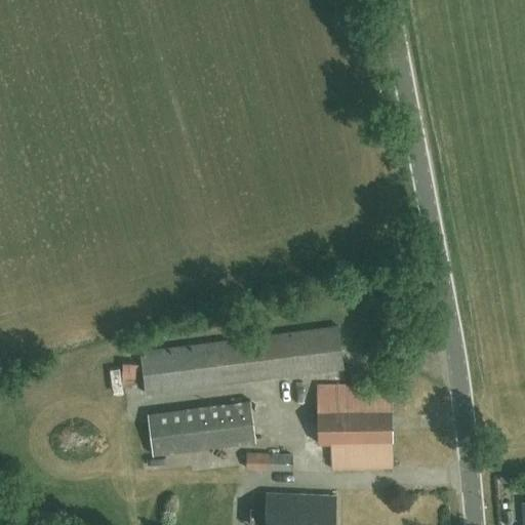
[(301,373),(303,373),(344,368),(337,326),(297,331),(297,330),(140,351),(146,394),(301,373)]
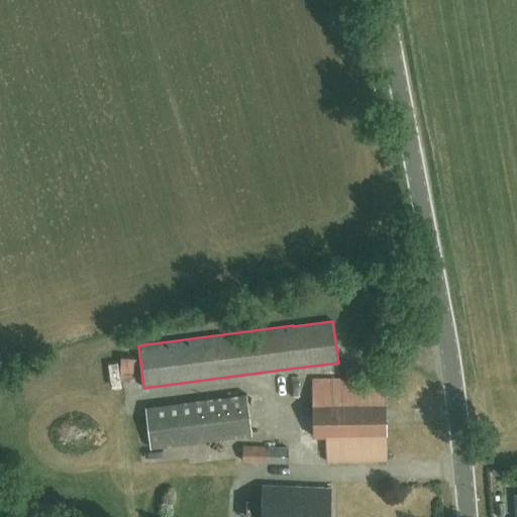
[(386,378),(311,379),(312,436),(325,436),(326,461),(388,460),(386,378)]
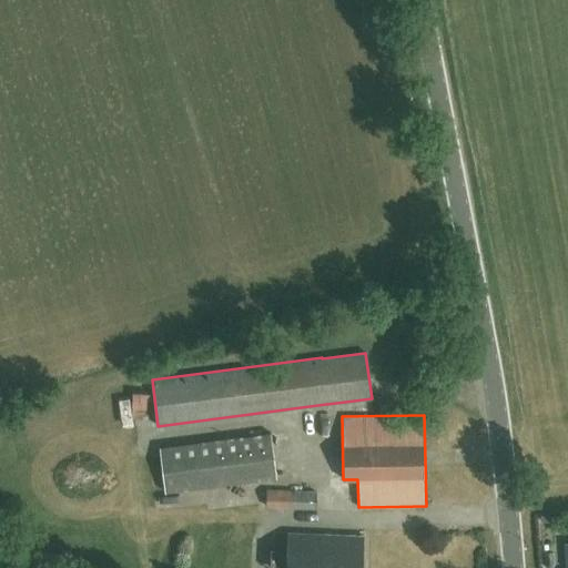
[(166,492),(277,477),(272,433),(161,447),(166,492)]
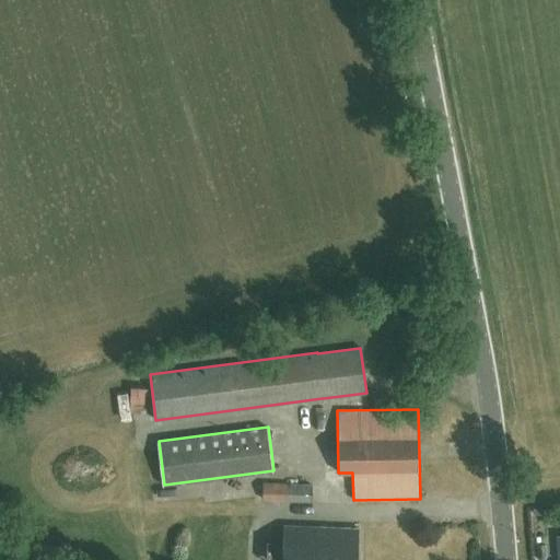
[(263,499),(312,500),(311,485),(263,482),(263,499)]
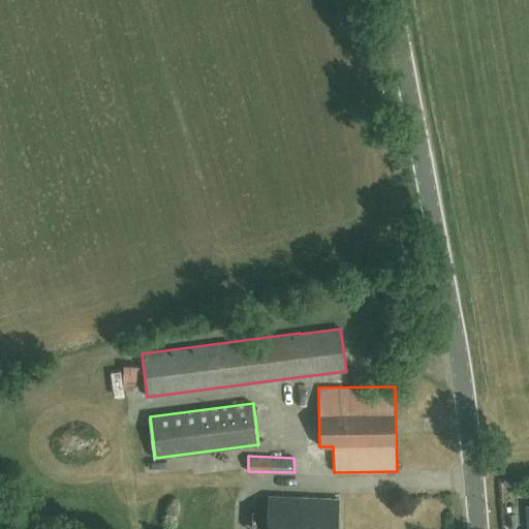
[(337,528),(339,499),(268,496),(266,528),(337,528)]
